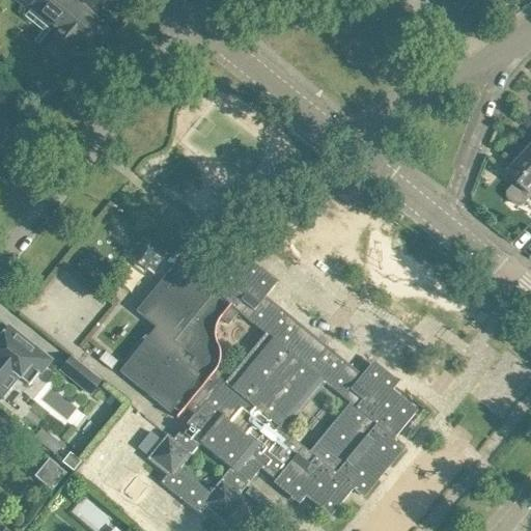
[(16,0),(16,1),(29,11),(32,8),(59,30),(44,49),(59,62),(95,19),(73,0),(16,0)]
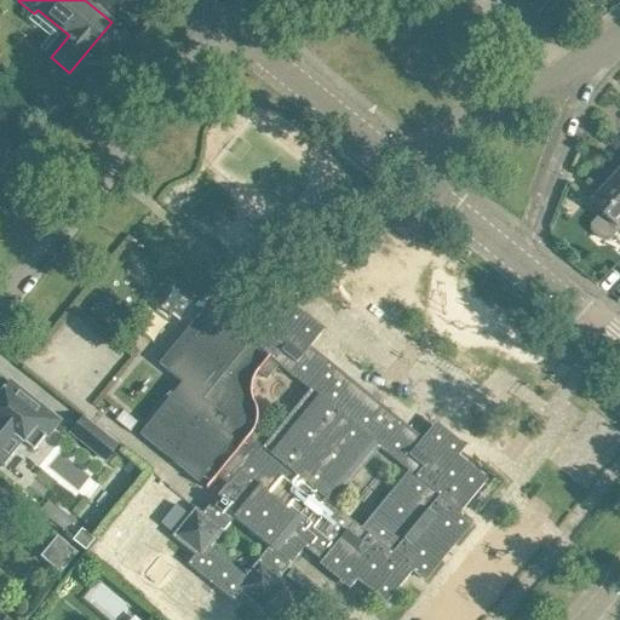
[(560,0),(577,13),(587,0),(560,0)]
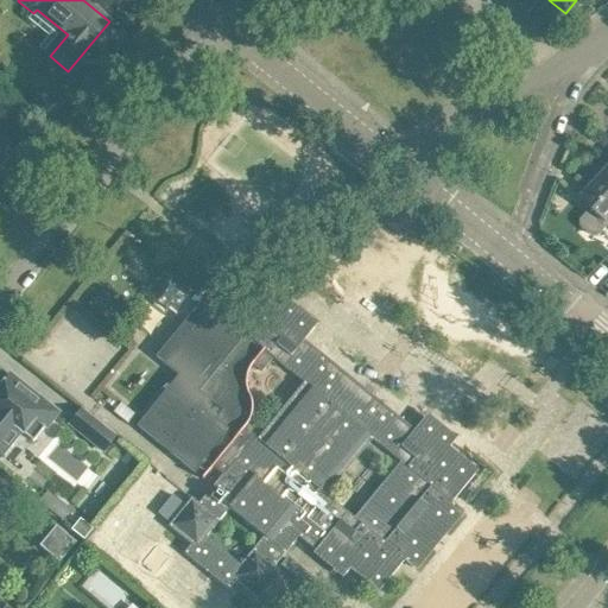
[(0,164),(13,150),(0,139),(0,164)]
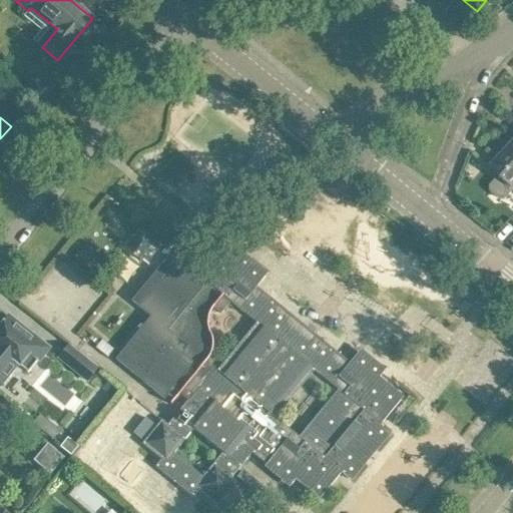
[(512,154),(508,150),(491,168),(500,176),(491,186),(491,191),(500,199),(504,199),(512,190),(512,154)]
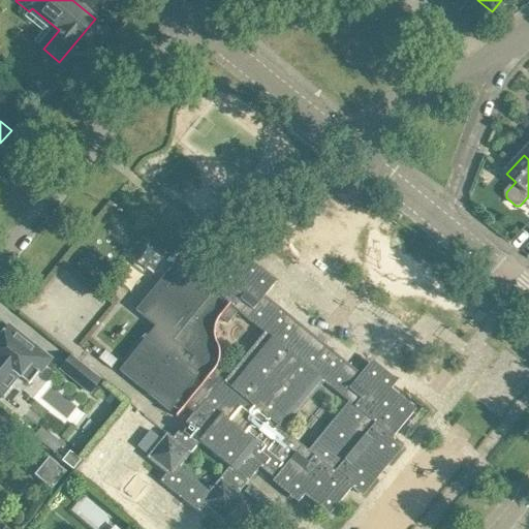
[(216,252),(196,277),(229,304),(238,311),(262,332),(269,323),(279,311),(262,298),(273,285),(248,265),(253,259),(252,258),(241,272),(216,252)]
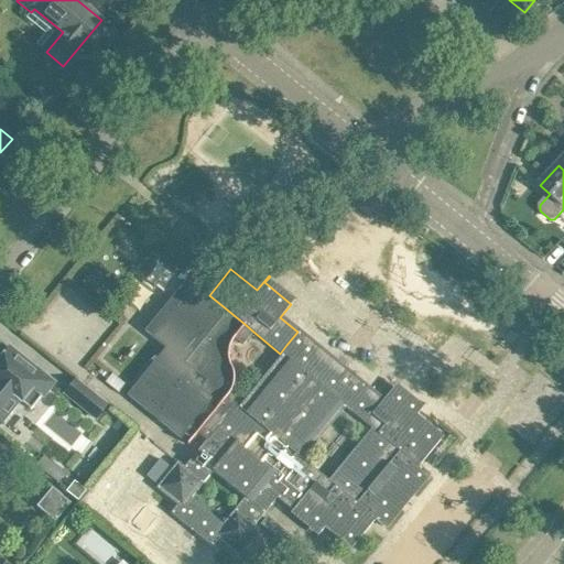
[(165,348),(127,396),(181,440),(185,433),(191,427),(198,434),(206,441),(236,404),(227,397),(228,394),(229,392),(230,391),(231,390),(231,388),(231,387),(232,383),(232,381),(232,379),(232,376),(231,373),(229,365),(228,362),(228,360),(228,358),(228,355),(228,353),(228,350),(229,347),(229,345),(231,342),(232,339),(234,338),(237,335),(242,327),(245,324),(209,295),(188,278),(144,332),(165,348)]
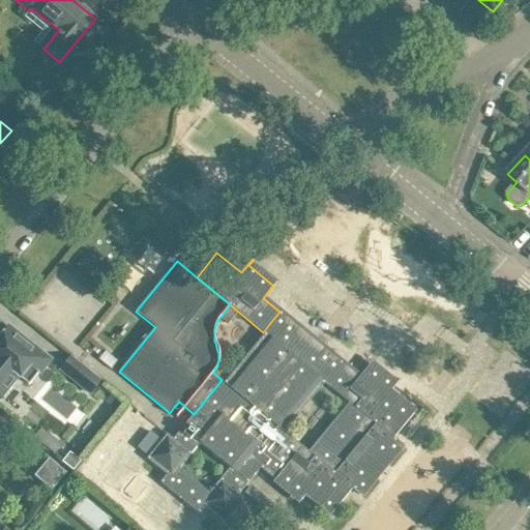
[(222,380),(194,414),(173,439),(167,435),(146,459),(166,475),(160,482),(199,514),(205,507),(225,523),(245,499),(239,494),(260,468),(300,501),(306,493),(331,513),(352,489),(359,495),(380,470),(386,475),(386,474),(381,470),(401,445),(393,438),(413,414),(388,393),(400,380),(400,379),(394,385),(370,364),(359,377),(343,363),(280,312),(269,324),(263,332),(267,334),(226,384),(222,380)]
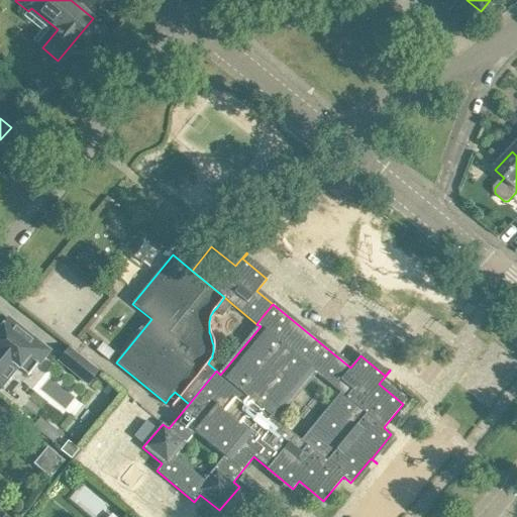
[(0,388),(17,368),(27,376),(37,364),(38,365),(48,351),(8,319),(0,329),(0,388)]
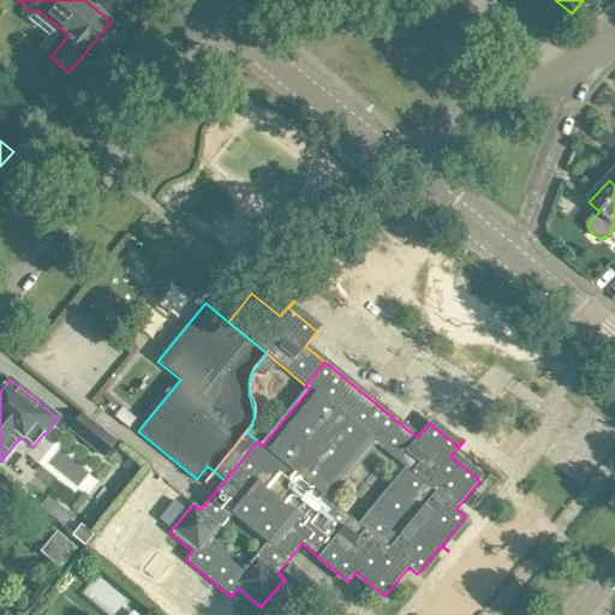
[(82,415),(70,430),(103,457),(115,442),(82,415)]
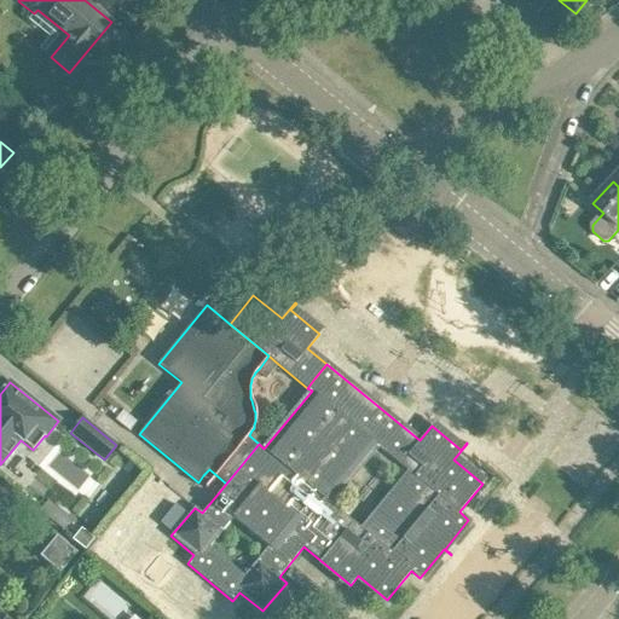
[(15,497),(3,512),(13,520),(24,504),(15,497)]
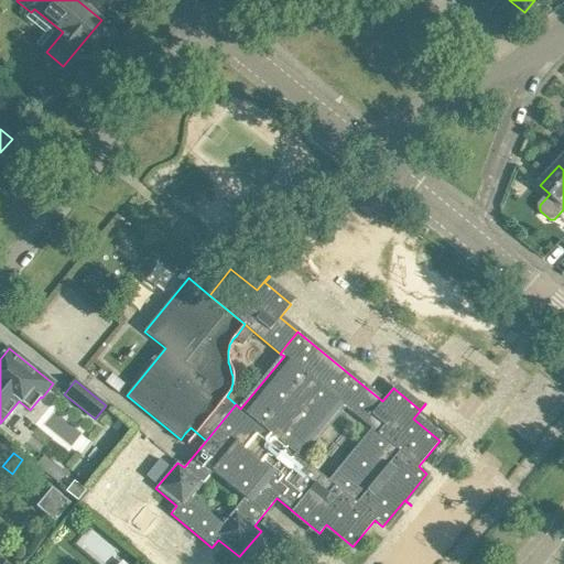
[(158,487),(171,470),(159,459),(144,476),(158,487)]
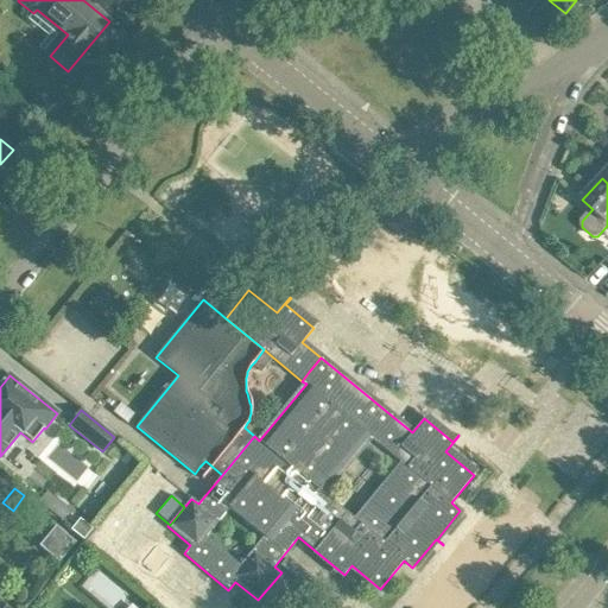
[(78,518),(70,529),(83,538),(92,527),(78,518)]
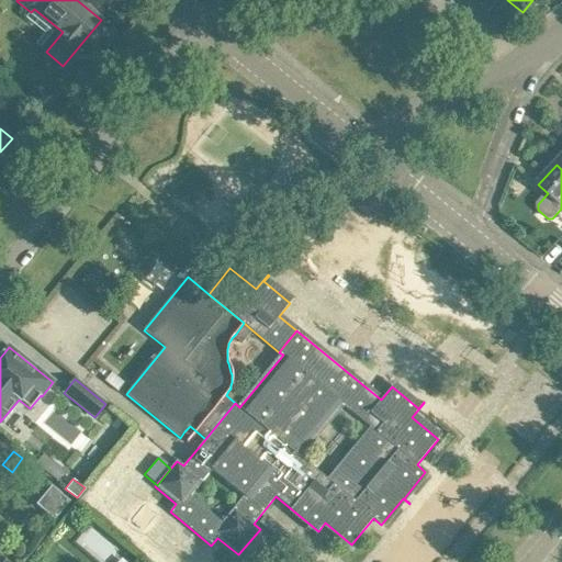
[(55,516),(67,501),(53,489),(40,503),(55,516)]
